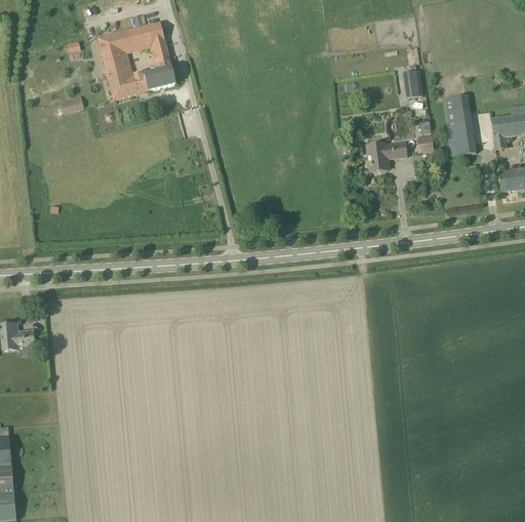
[(160,23),(97,38),(113,99),(176,84),(160,23)]
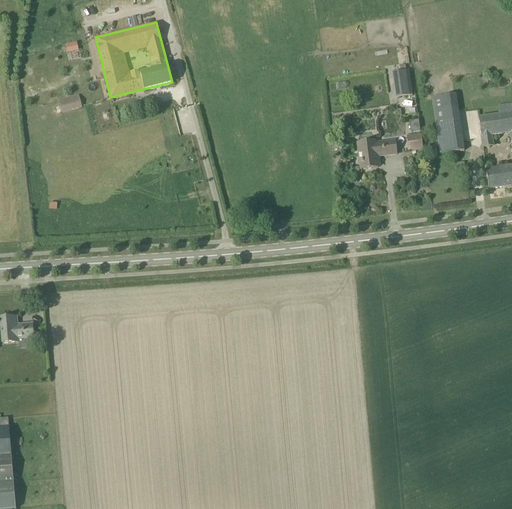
[(77,40),(64,43),(67,51),(79,48),(77,40)]
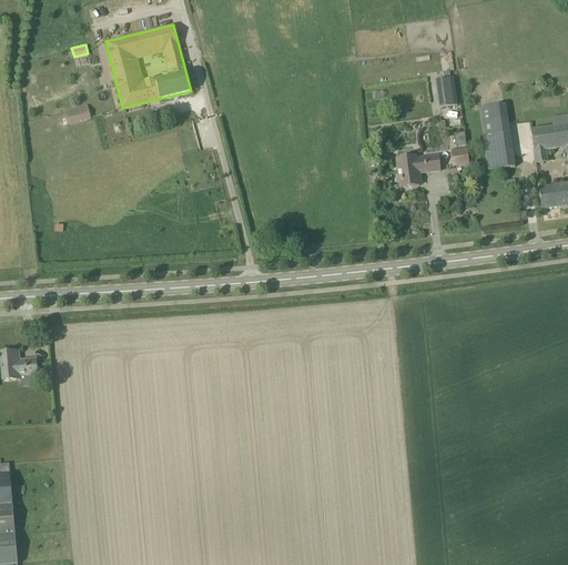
[(439,106),(457,103),(453,76),(436,79),(439,106)]
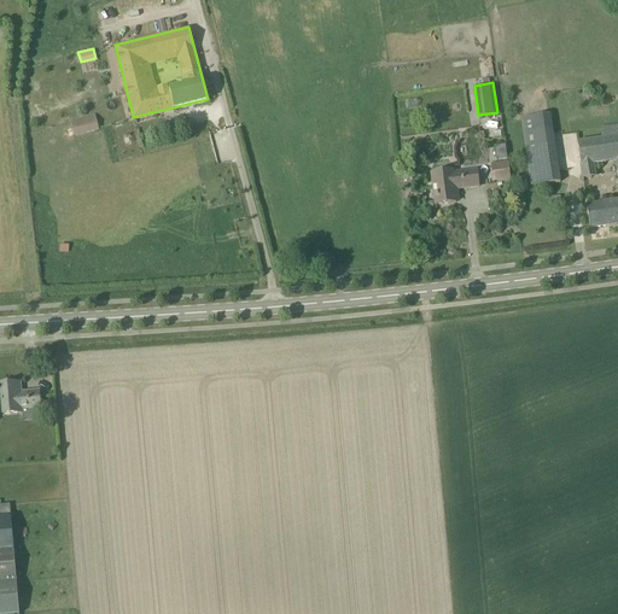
[(553,129),(551,111),(547,112),(531,115),(522,116),(524,133),(531,183),(560,179),(559,169),(540,171),(534,132),(553,129)]
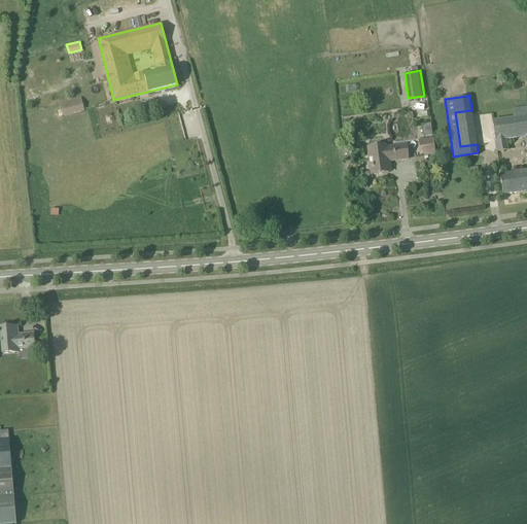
[(63,115),(83,109),(80,97),(59,102),(63,115)]
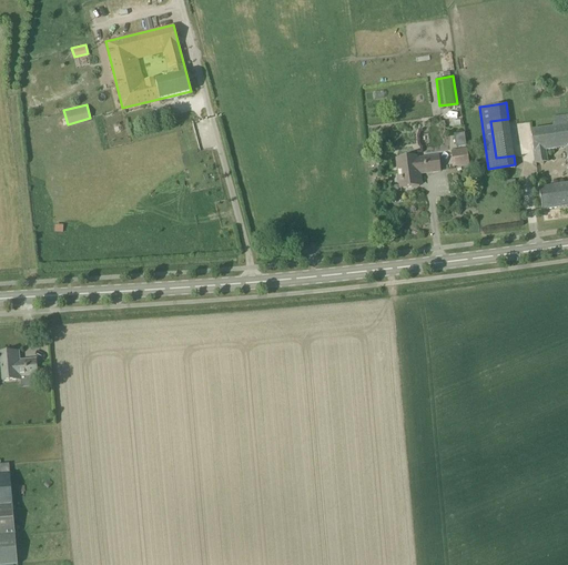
[(567,203),(567,121),(553,124),(530,128),(535,162),(544,161),(541,149),(566,147),(567,177),(567,180),(538,185),(541,208),(567,203)]
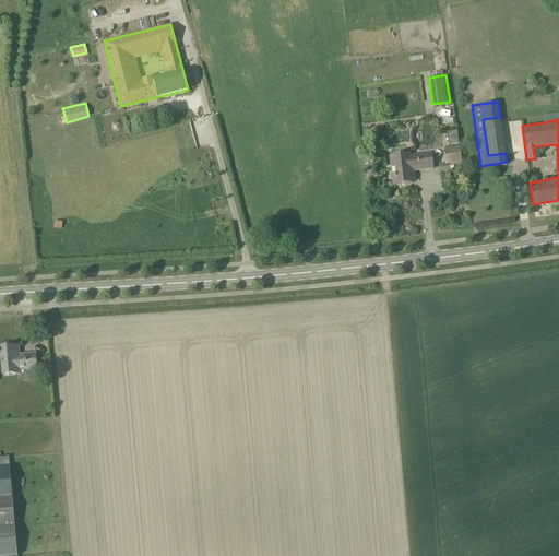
[(448,162),(462,161),(459,144),(445,146),(448,162)]
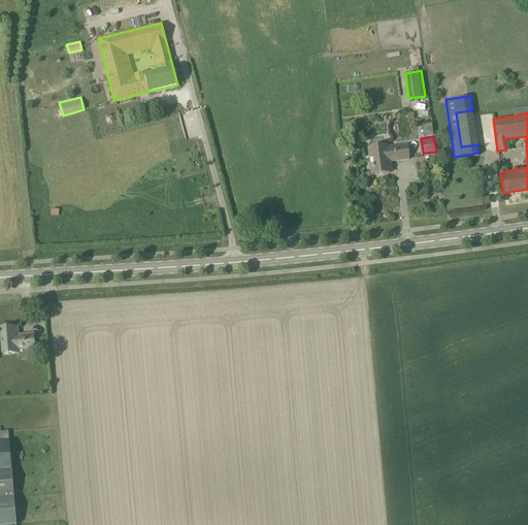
[(387,146),(387,143),(369,145),(372,172),(390,170),(388,157),(396,156),(397,158),(409,157),(407,143),(387,146)]
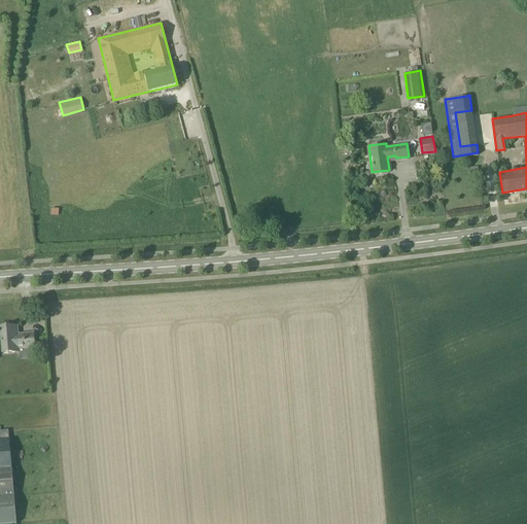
[(19,337),(18,324),(0,325),(0,335),(1,336),(3,352),(20,350),(20,347),(34,346),(33,332),(24,332),(24,336),(19,337)]
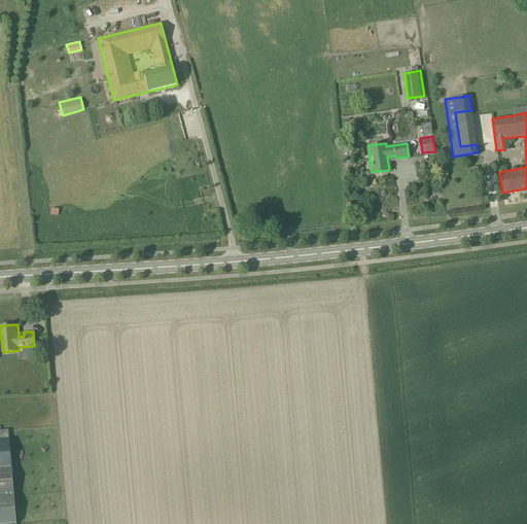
[(14,494),(8,428),(0,428),(0,522),(16,522),(14,494)]
